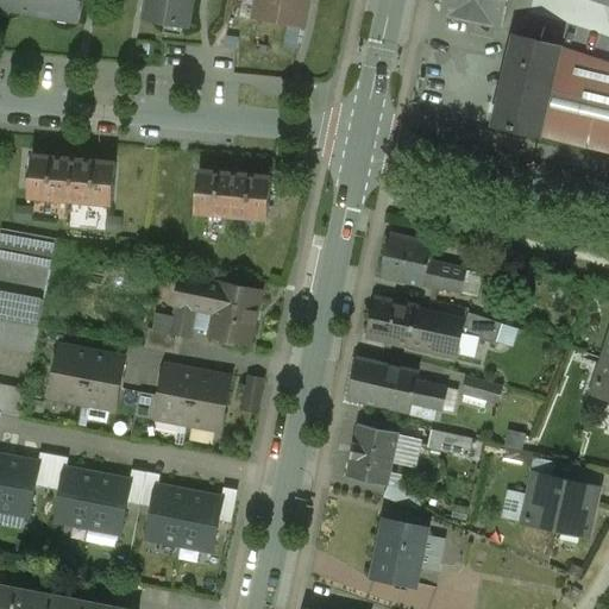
[(81,0),(0,0),(0,4),(18,7),(18,12),(56,17),(55,14),(79,18),(81,0)]
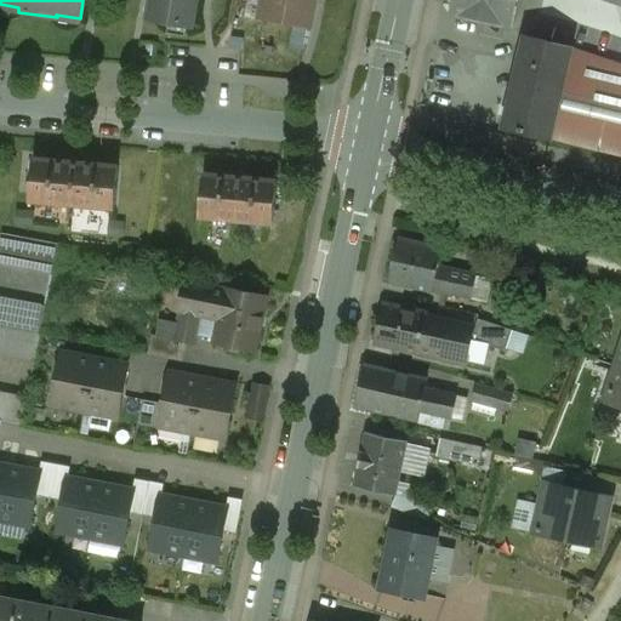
[(192,28),(197,0),(153,0),(149,20),(192,28)]
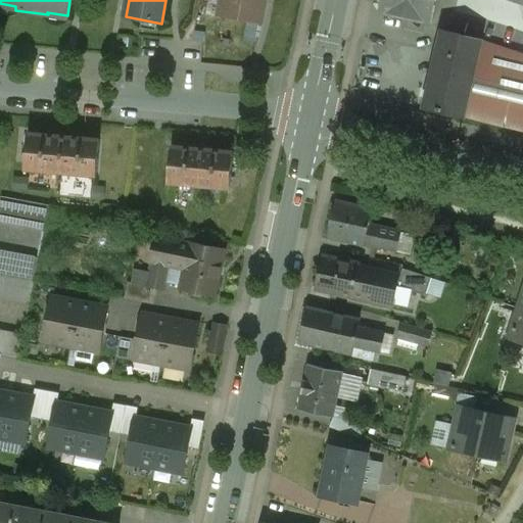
[(222,0),(220,15),(260,22),(264,0),(222,0)]
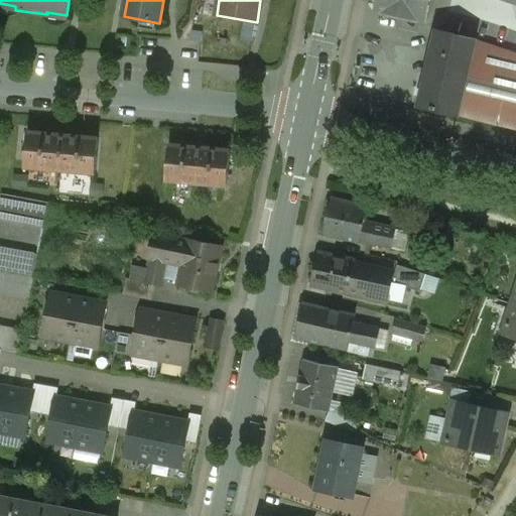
[(377,0),(375,11),(424,22),(428,0),(377,0)]
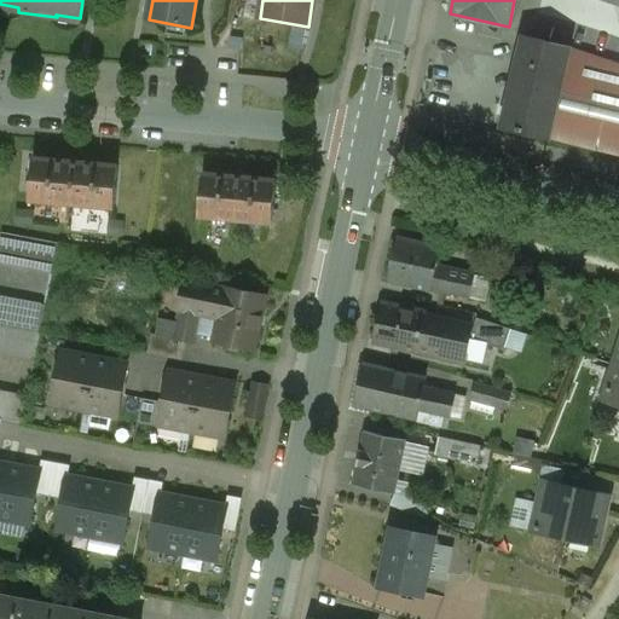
[(549,139),(571,47),(524,36),(502,128),(549,139)]
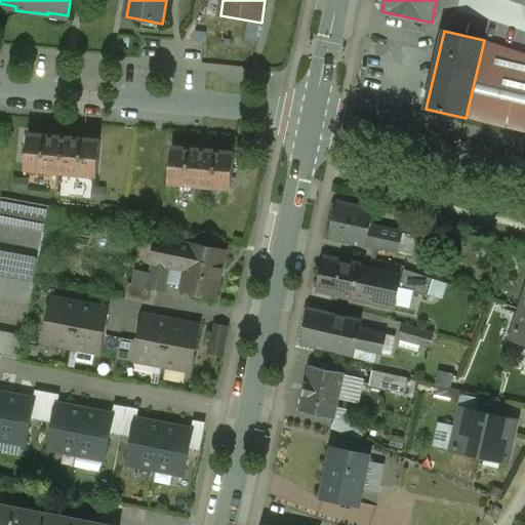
[(524,53),(484,40),(466,118),(524,131),(524,53)]
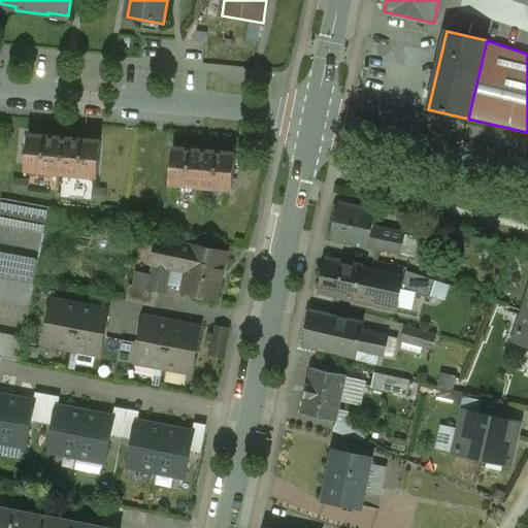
[(100,141),(28,135),(25,172),(97,178),(100,141)]
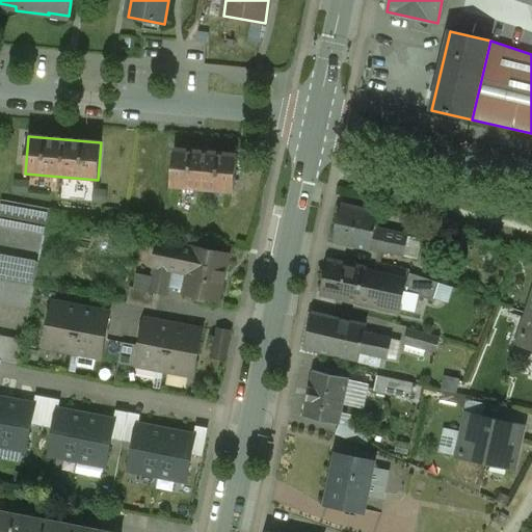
[(237,155),(174,150),(170,187),(234,192),(237,155)]
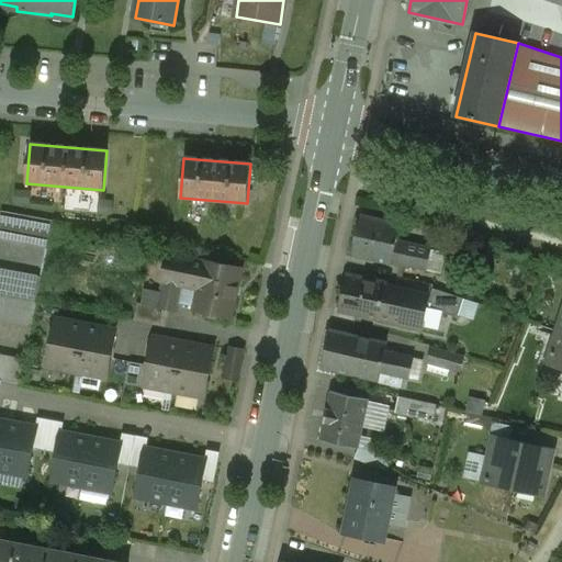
[(54,222),(1,212),(0,218),(0,237),(48,247),(54,222)]
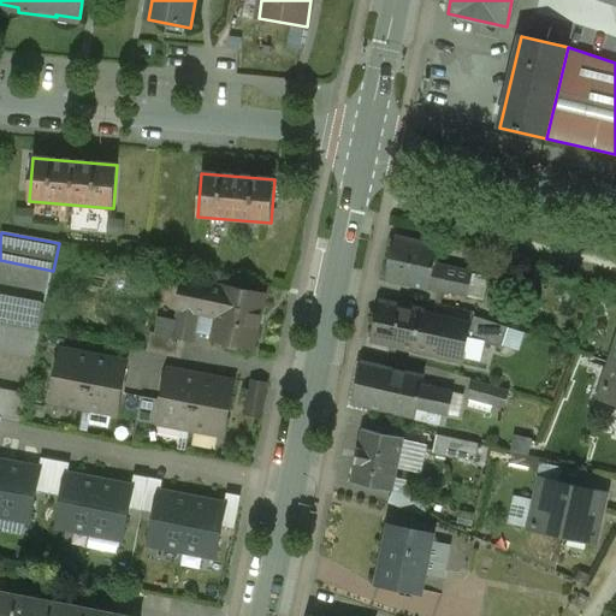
[(396,237),(386,279),(430,289),(430,288),(467,296),(472,273),(434,265),(439,246),(396,237)]
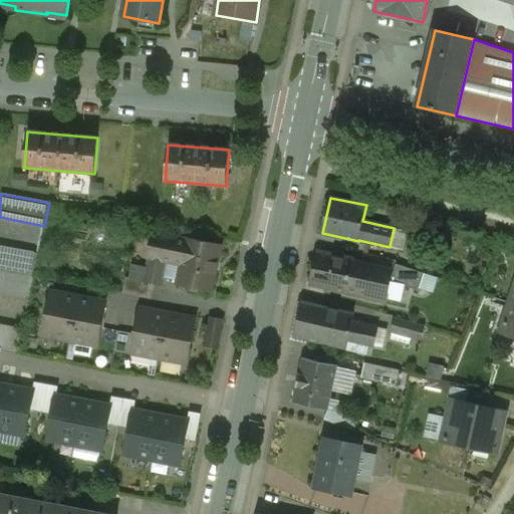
[(187,240),(154,233),(149,258),(150,259),(166,262),(163,278),(178,281),(187,240)]
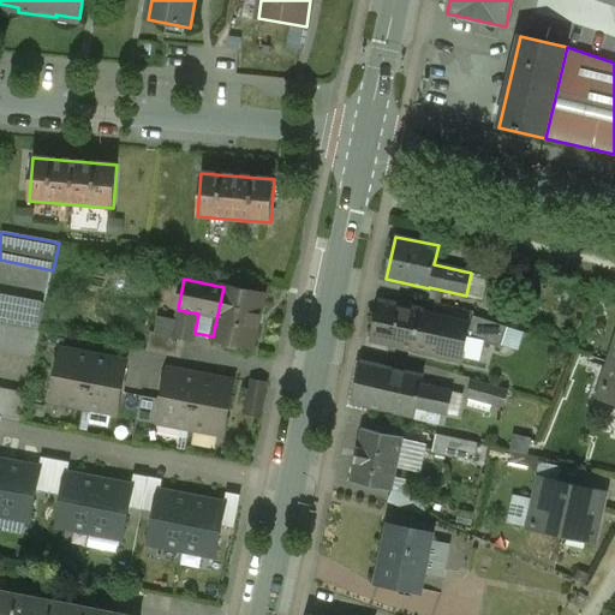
[(264,296),(224,287),(213,336),(213,339),(252,347),(264,296)]
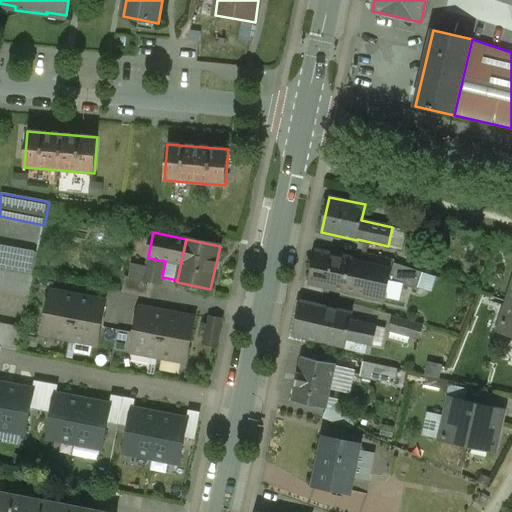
[(421,248),(402,241),(395,260),(414,267),(421,248)]
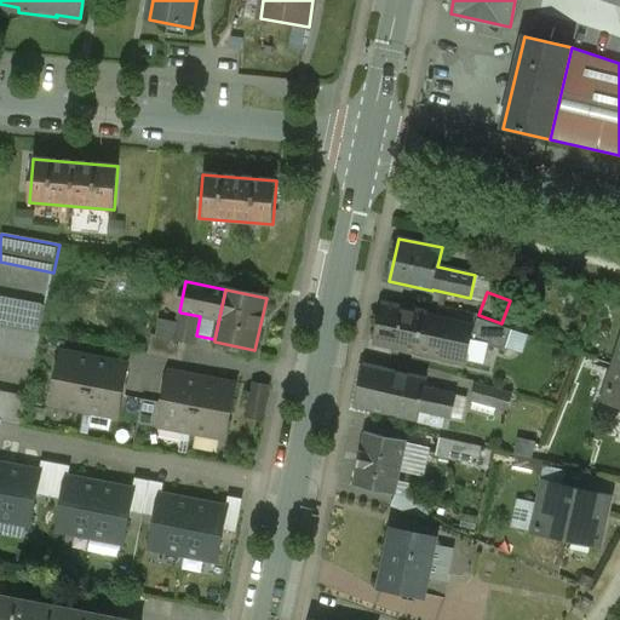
[(46,306),(0,297),(0,326),(40,334),(46,306)]
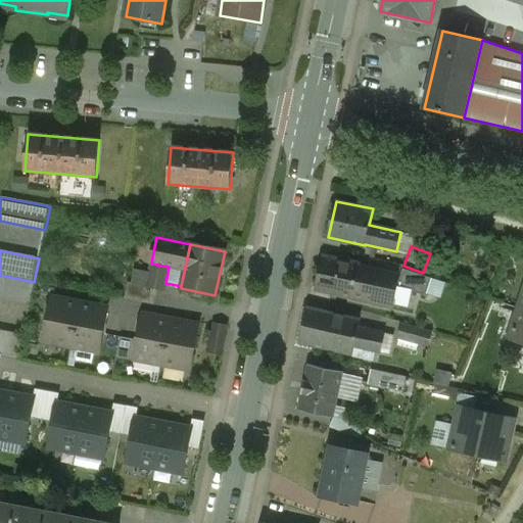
[(361,264),(323,255),(317,289),(353,297),(353,296),(371,300),(373,302),(373,303),(384,305),(386,303),(392,304),(396,286),(398,280),(375,275),(375,272),(360,269),(361,264)]
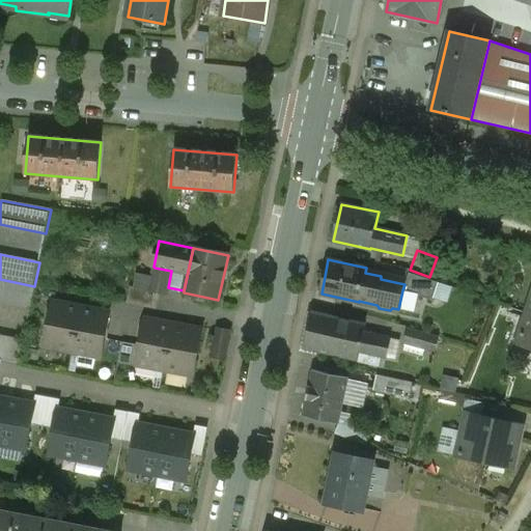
[(171,271),(155,268),(149,290),(149,291),(160,295),(167,296),(168,287),(171,271)]
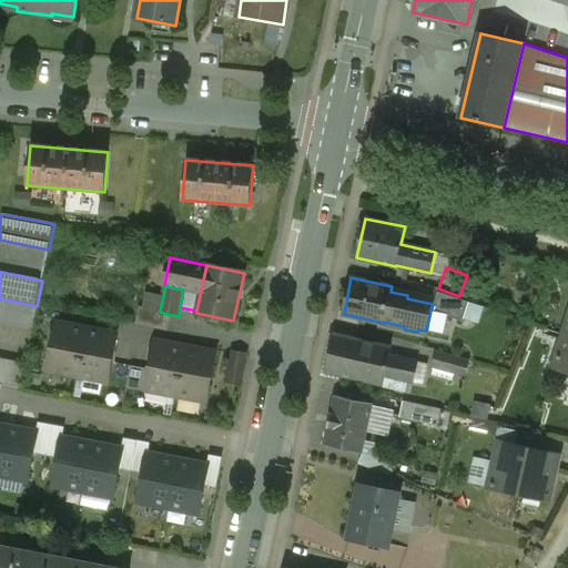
[(437,291),(430,311),(463,321),(468,302),(437,291)]
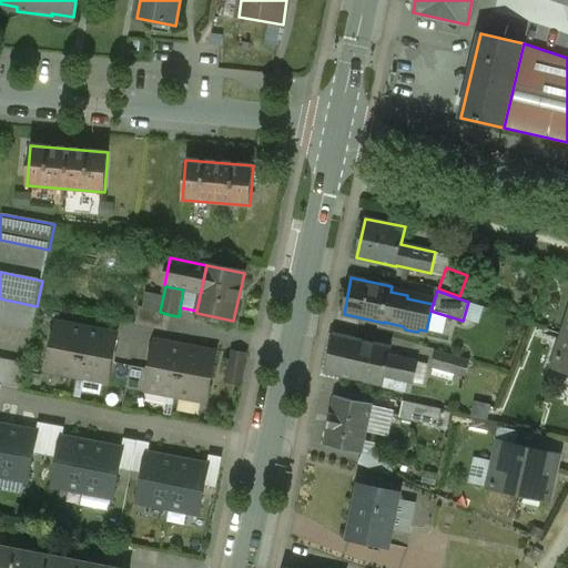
[(37,306),(0,298),(0,324),(31,331),(37,306)]
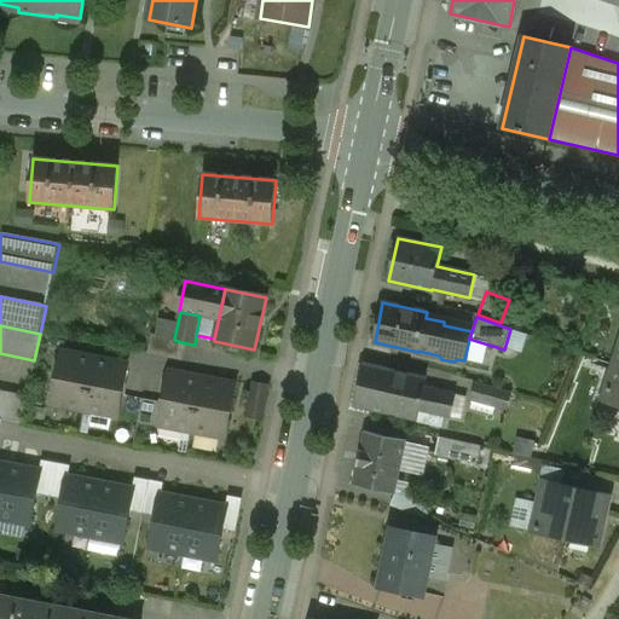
[(174,339),(151,334),(148,354),(183,360),(186,343),(174,340),(174,339)]
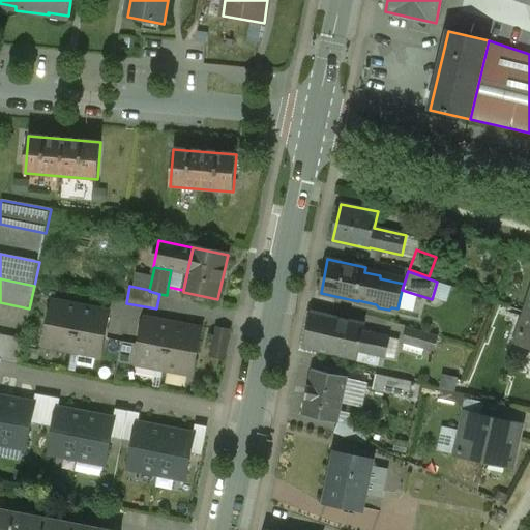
[(80,307),(53,302),(45,346),(71,351),(80,307)]
